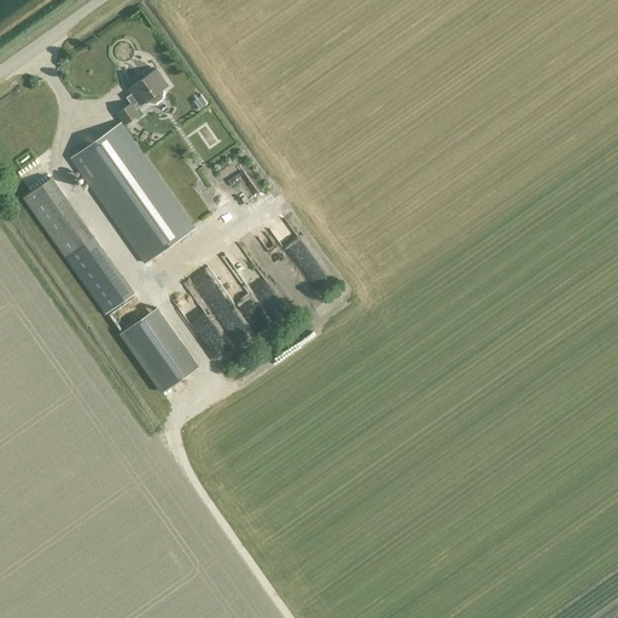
[(71,158),(145,263),(194,227),(123,126),(126,124),(139,115),(133,105),(139,101),(141,105),(147,101),(147,103),(155,104),(157,103),(156,101),(159,99),(161,100),(162,99),(164,92),(163,89),(169,86),(156,69),(145,76),(143,73),(141,74),(143,75),(139,77),(140,80),(129,88),(133,93),(127,97),(130,103),(117,112),(123,122),(122,123),(121,123),(71,158)]
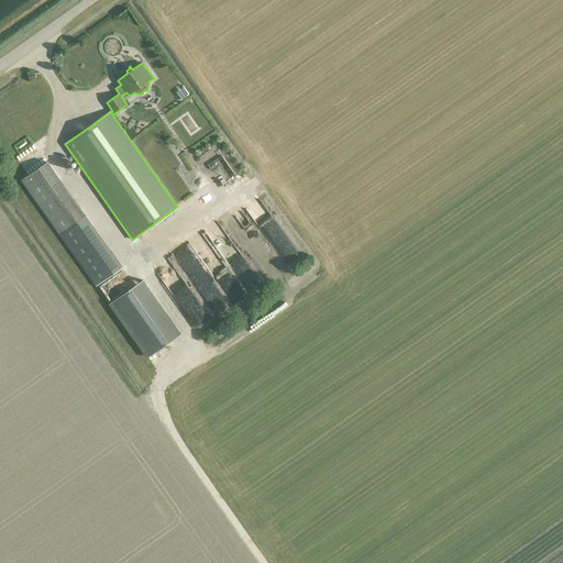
[(97,286),(122,267),(47,162),(22,180),(97,286)]
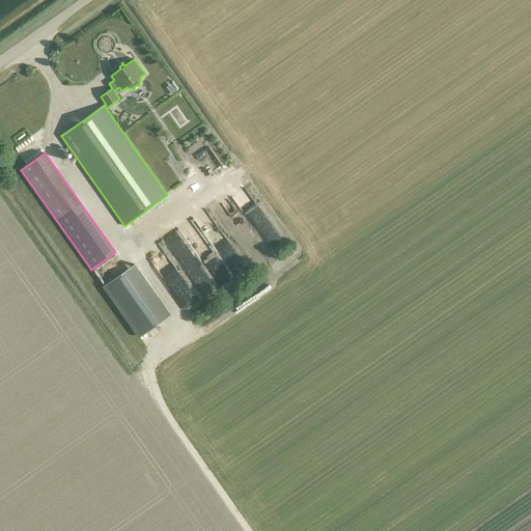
[(236,197),(262,239),(267,235),(273,245),(281,239),(249,189),(236,197)]
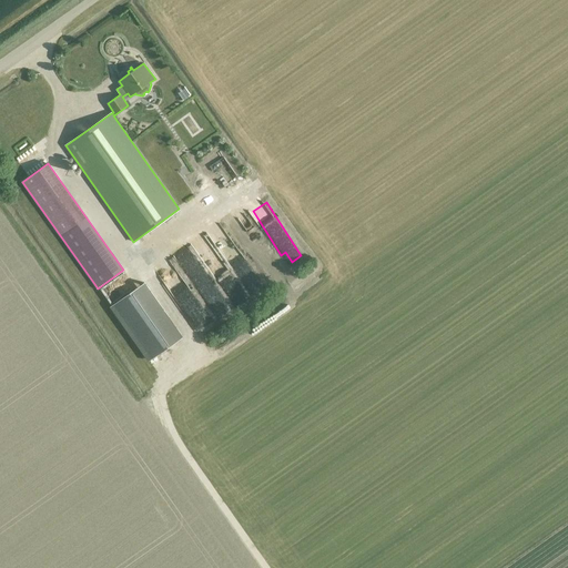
[(227,254),(230,263),(242,260),(240,251),(227,254)]
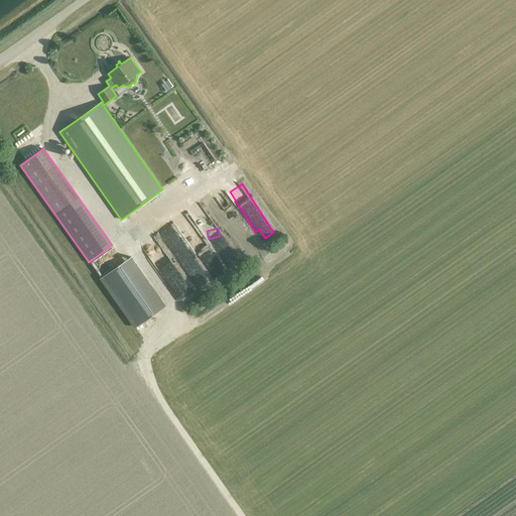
[(101,278),(135,328),(165,306),(130,257),(101,278)]
